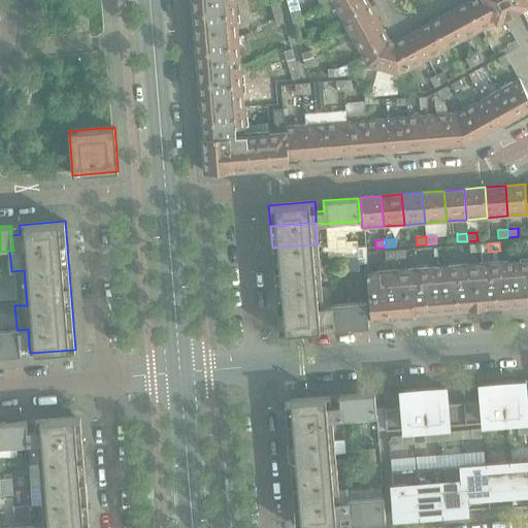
[(488,252),(488,243),(469,245),(470,253),(488,252)]
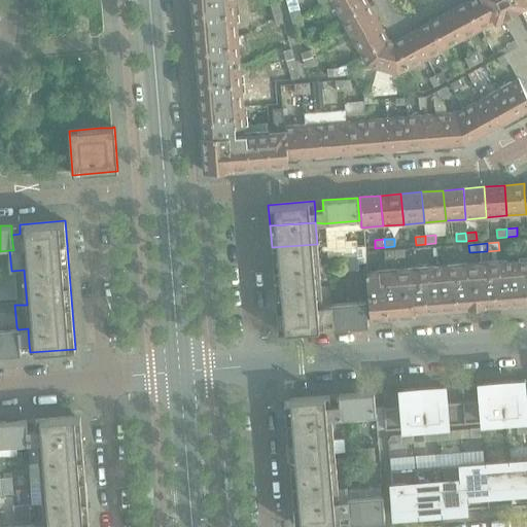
[(319,265),(317,244),(272,247),(274,268),(319,265)]
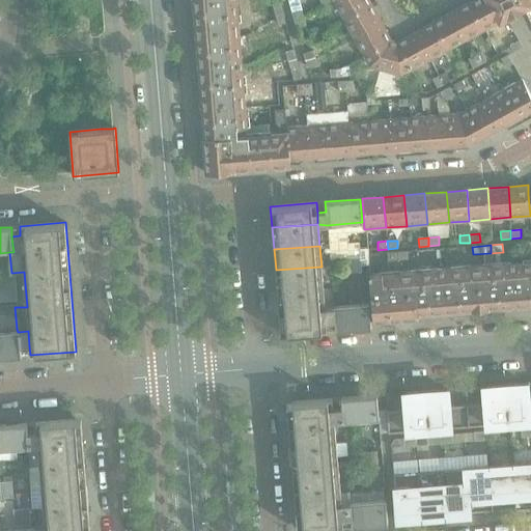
[(409,260),(408,252),(397,253),(398,261),(409,260)]
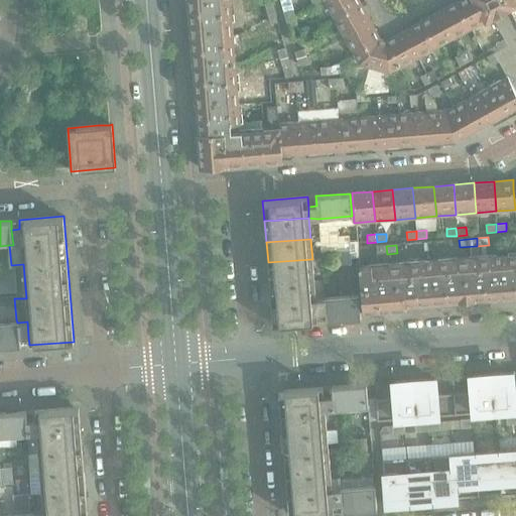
[(387,260),(387,254),(386,246),(376,247),(377,261),(387,260)]
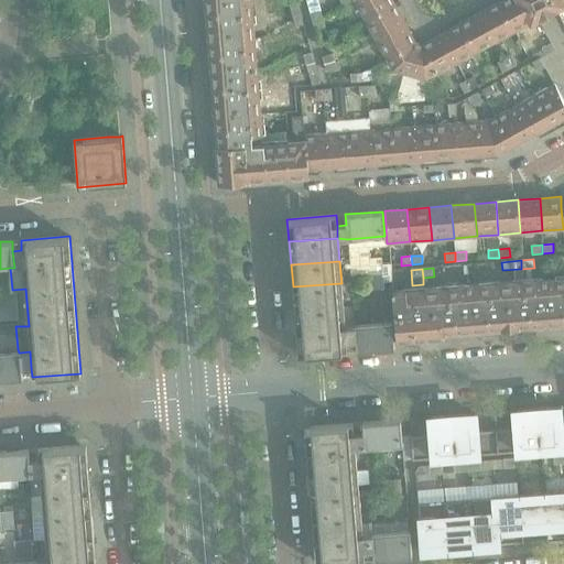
[(384,281),(383,271),(370,272),(371,281),(384,281)]
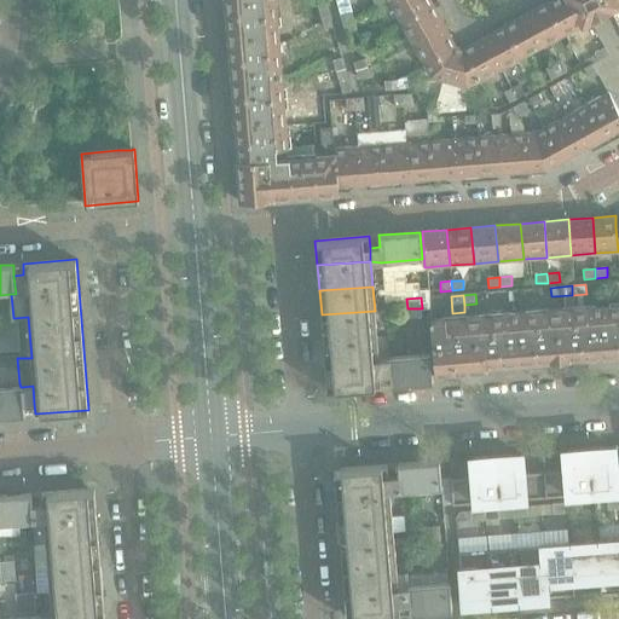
[(618,305),(599,307),(603,357),(618,356),(618,305)]
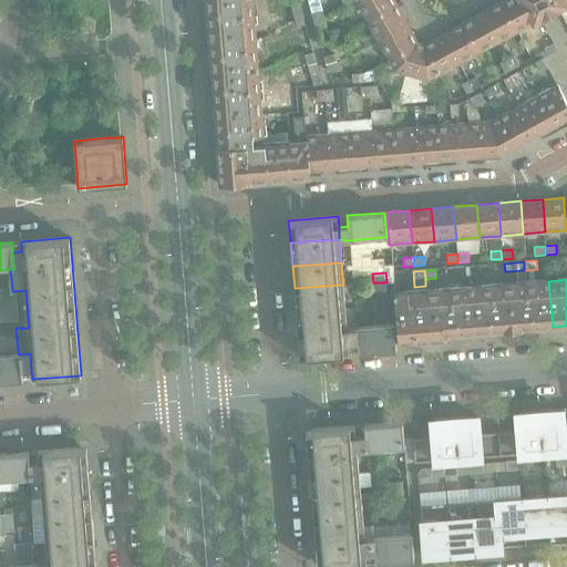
[(553,327),(548,281),(517,284),(519,308),(505,310),(507,331),(553,327)]
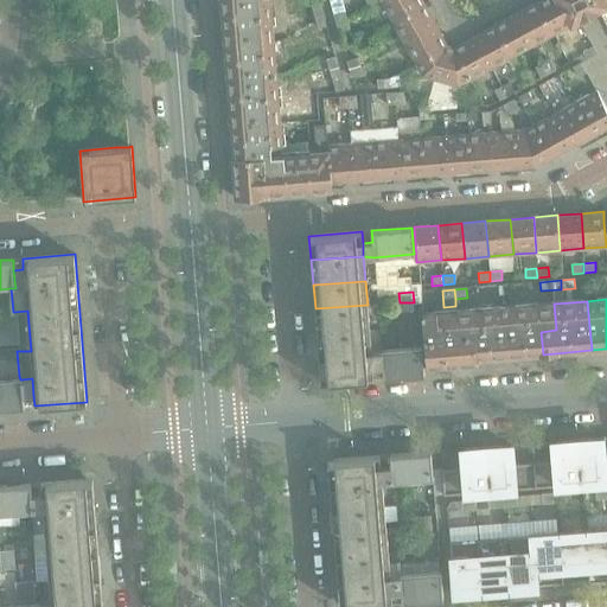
[(415,311),(414,302),(400,302),(401,312),(415,311)]
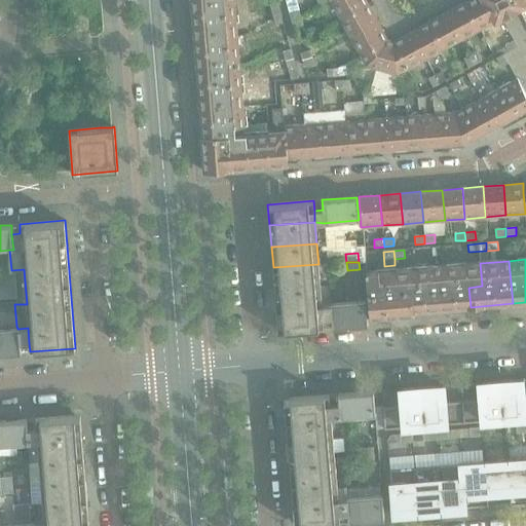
[(468,288),(482,286),(480,263),(438,266),(441,309),(471,307),(468,288)]
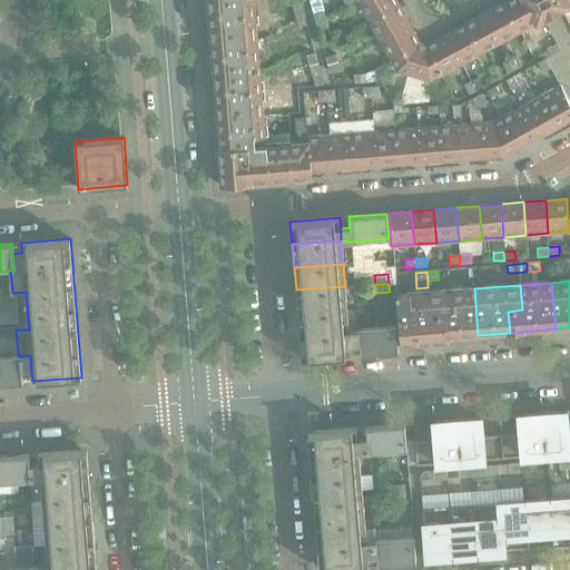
[(347,308),(345,286),(296,290),(297,312),(347,308)]
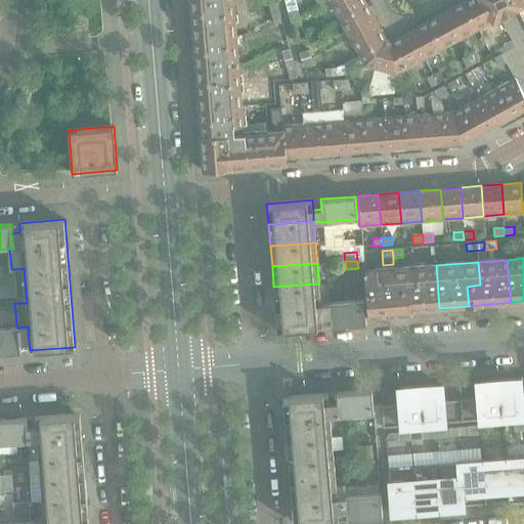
[(439,308),(436,265),(394,269),(395,291),(409,290),(411,310),(439,308)]
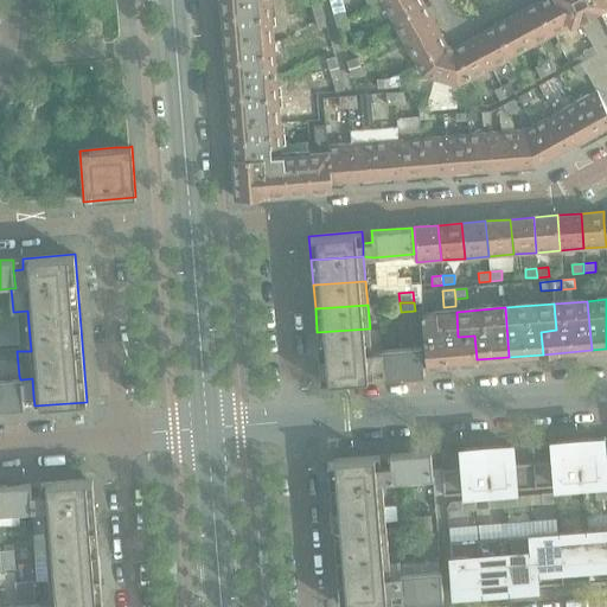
[(477,359),(474,336),(458,337),(457,312),(422,314),(427,366),(477,363),(477,359)]
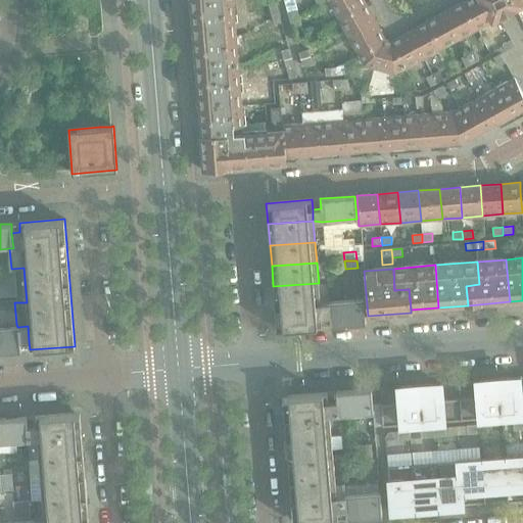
[(0,297),(16,296),(14,273),(0,273),(0,297)]
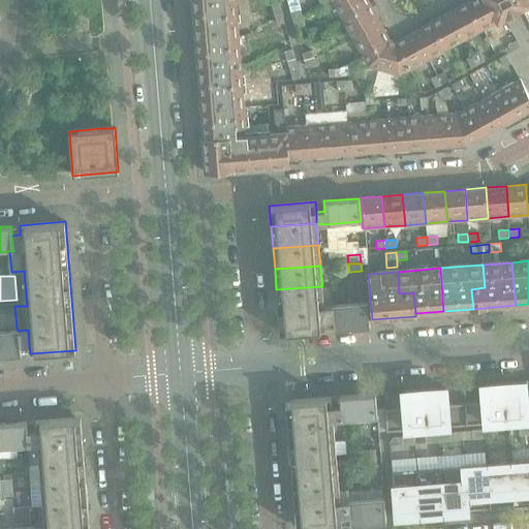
[(323,308),(322,286),(276,289),(278,312),(323,308)]
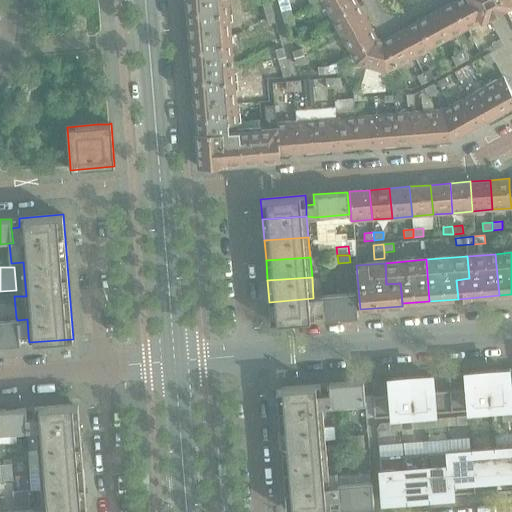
[(358,316),(356,293),(321,296),(323,318),(358,316)]
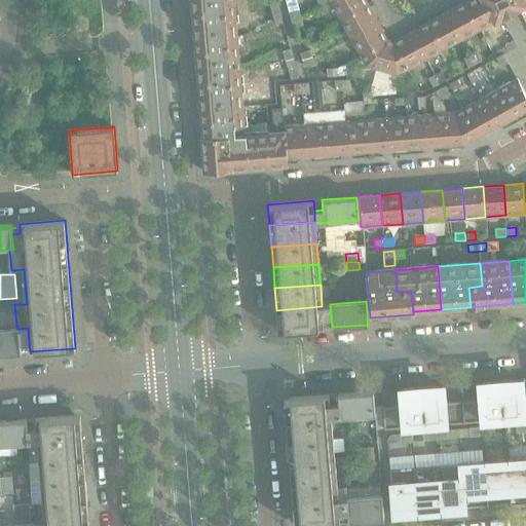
[(324,328),(322,306),(276,310),(278,332),(324,328)]
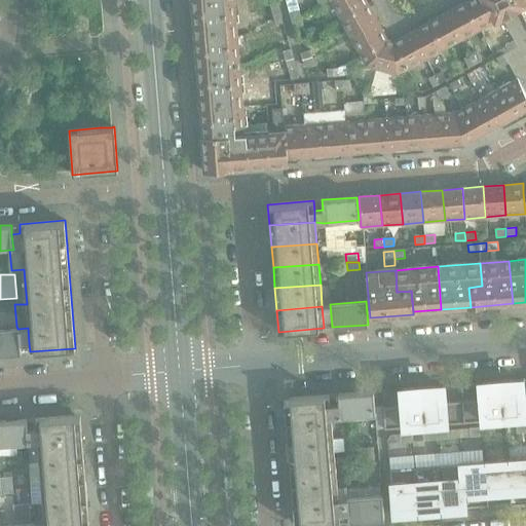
[(19,329),(17,329),(0,330),(0,353),(22,352),(19,329)]
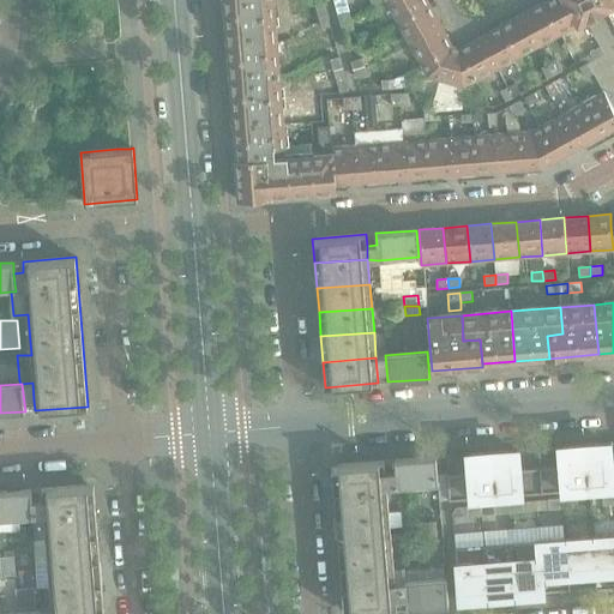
[(613,487),(613,461),(611,462),(609,444),(584,445),(588,489),(613,487)]
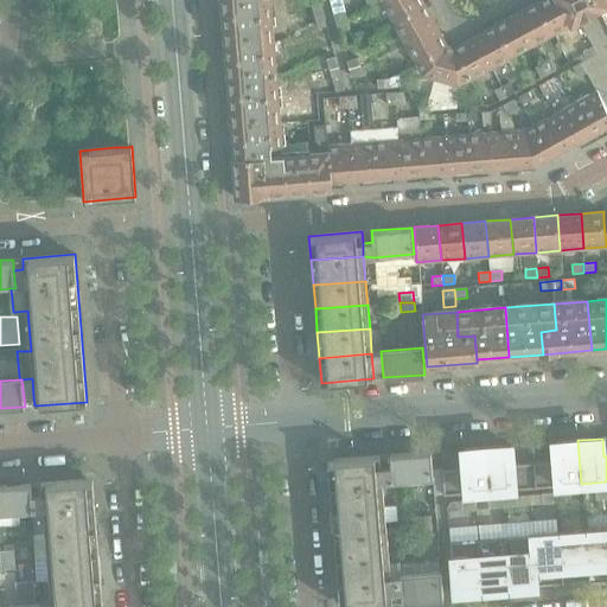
[(581,484),(577,440),(554,442),(555,460),(534,462),(536,487),(581,484)]
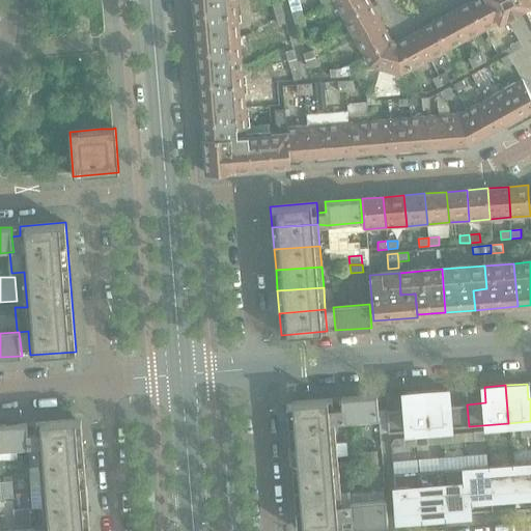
[(469,426),(467,404),(448,406),(447,390),(426,391),(404,393),(406,409),(386,411),(388,432),(469,426)]
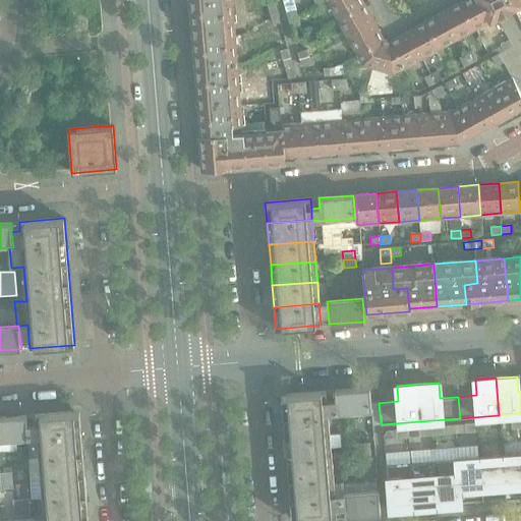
[(372,425),(369,388),(335,391),(336,413),(358,411),(359,427),(372,425)]
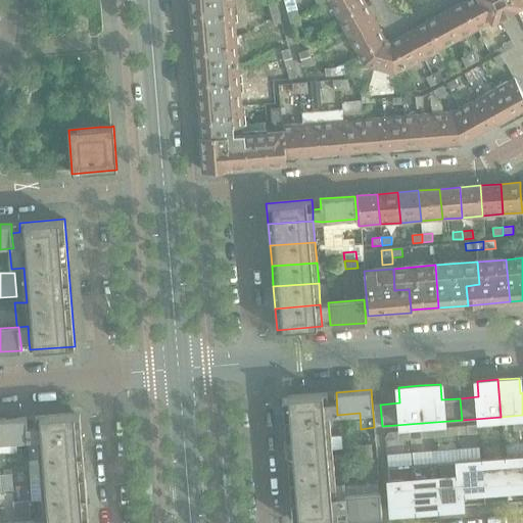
[(329,415),(327,392),(282,396),(284,418),(329,415)]
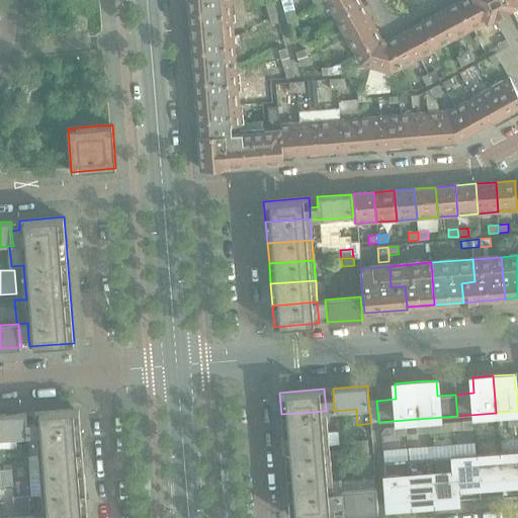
[(82,479),(81,472),(79,472),(78,458),(80,458),(80,452),(77,452),(76,438),(78,438),(78,431),(76,431),(75,418),(77,417),(76,411),(74,411),(74,409),(26,413),(28,436),(29,455),(37,454),(42,517),(84,517),(84,514),(82,514),(81,500),(83,500),(83,493),(81,493),(80,480),(82,479)]
